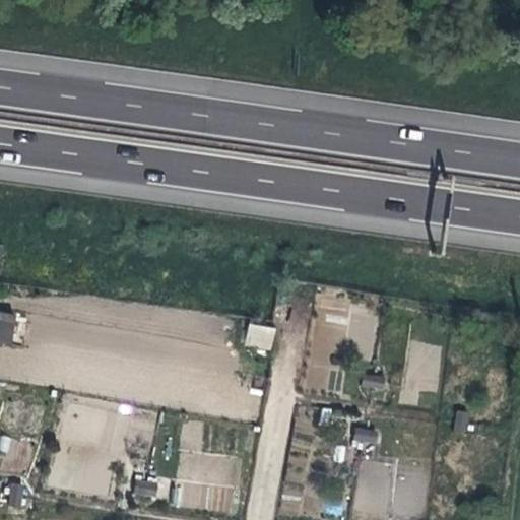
[(0,315),(0,344),(13,346),(19,318),(0,315)]
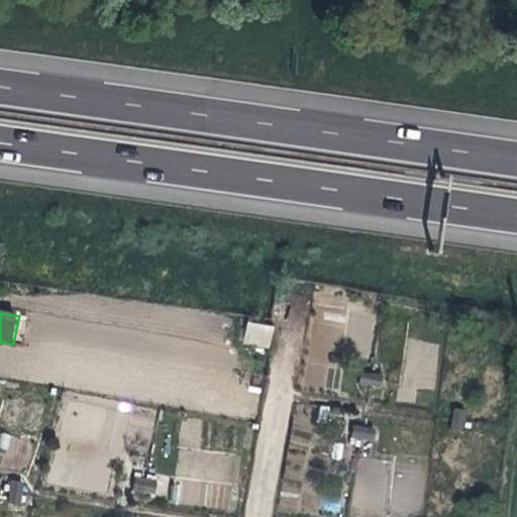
[(242,343),(269,349),(274,326),(248,320),(242,343)]
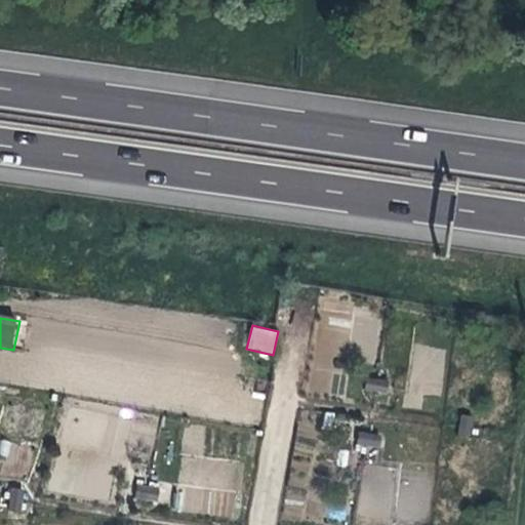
[(366,378),(365,391),(386,393),(387,379),(366,378)]
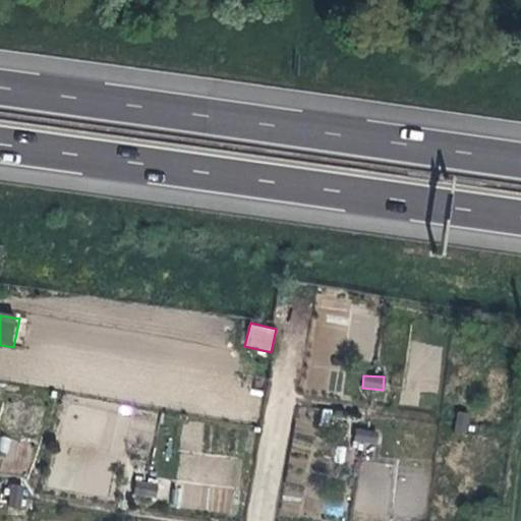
[(352,446),(374,450),(378,431),(355,427),(352,446)]
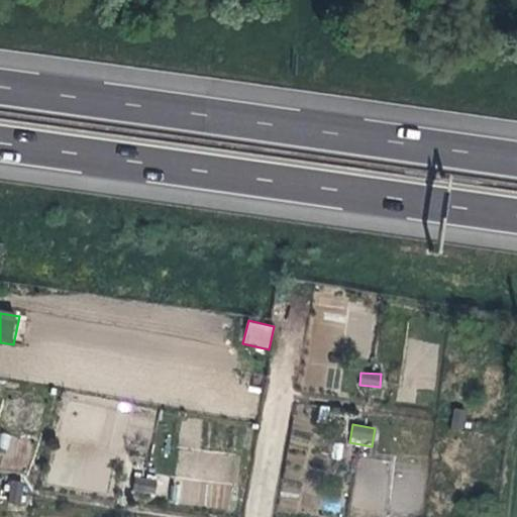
[(133,496),(156,496),(156,479),(134,479),(133,496)]
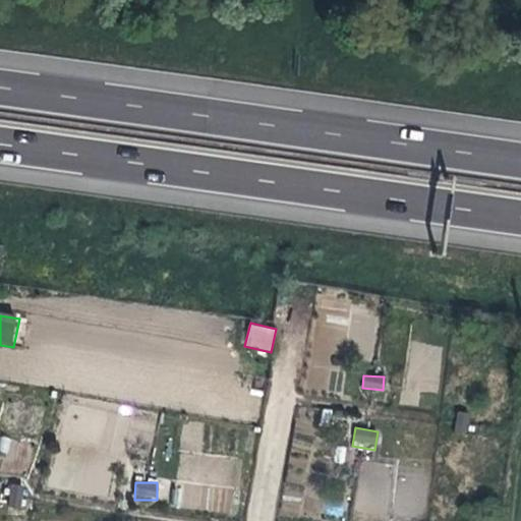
[(21,506),(24,486),(12,484),(8,504),(21,506)]
